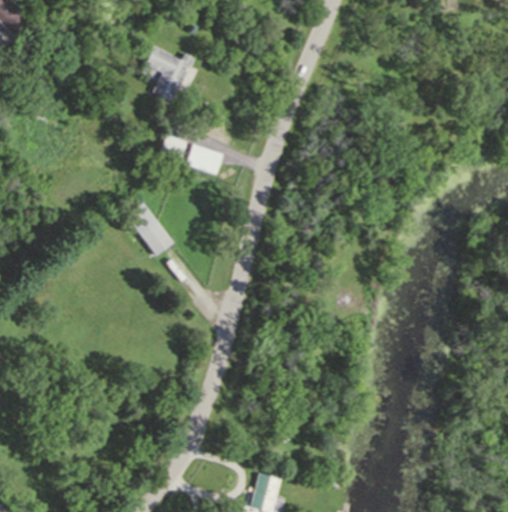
[(0,0),(7,0),(30,23),(16,38),(0,22),(0,0)]
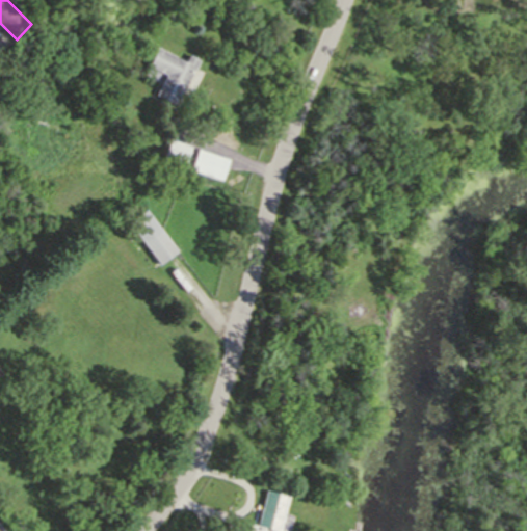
[(179,105),(158,94),(168,75),(151,65),(160,47),(187,61),(191,53),(203,59),(179,105)]
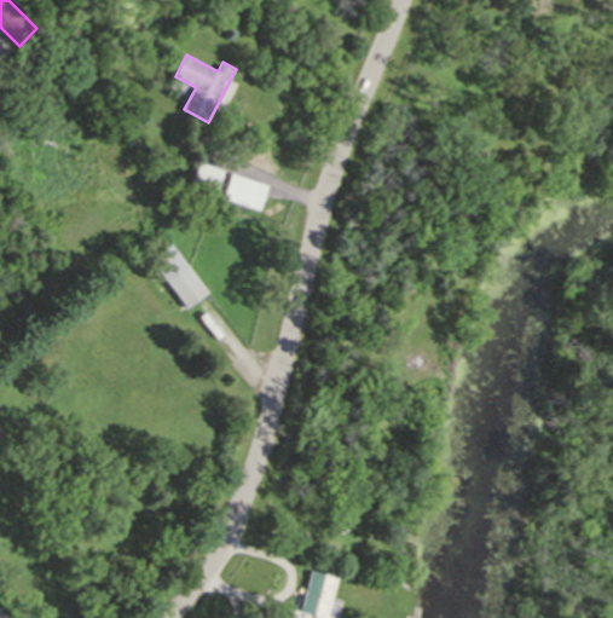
[(127,102),(119,109),(109,98),(117,91),(127,102)]
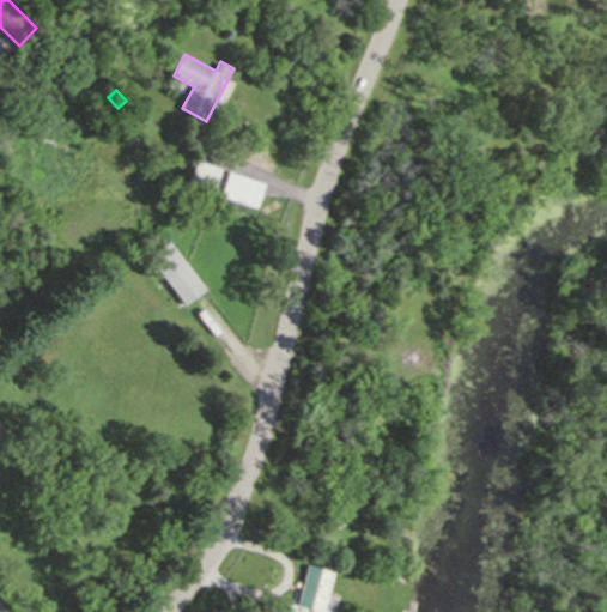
[(217,188),(193,180),(200,161),(224,169),(217,188)]
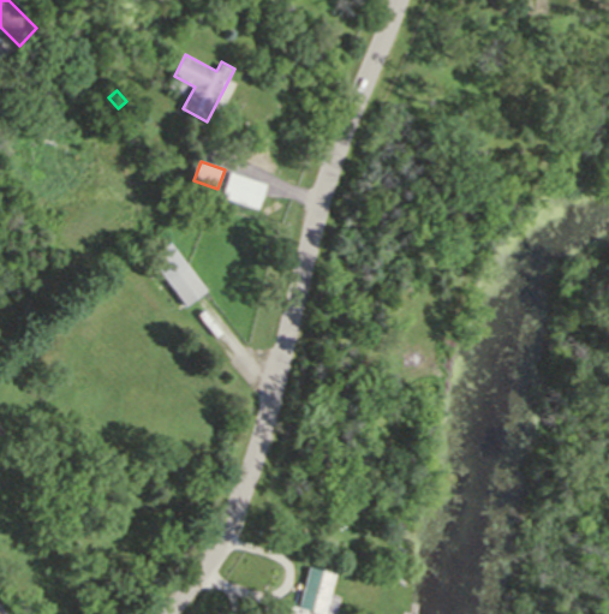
[(260,208),(224,196),(232,171),(268,183),(260,208)]
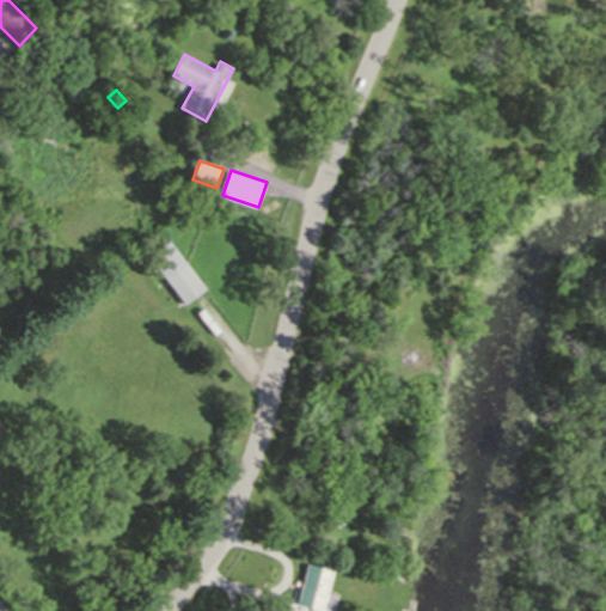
[(207,289),(187,305),(150,256),(171,240),(207,289)]
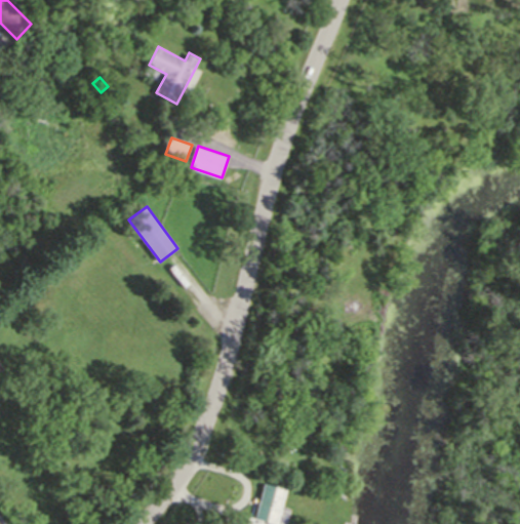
[(126,222),(135,234),(129,238),(121,226),(126,222)]
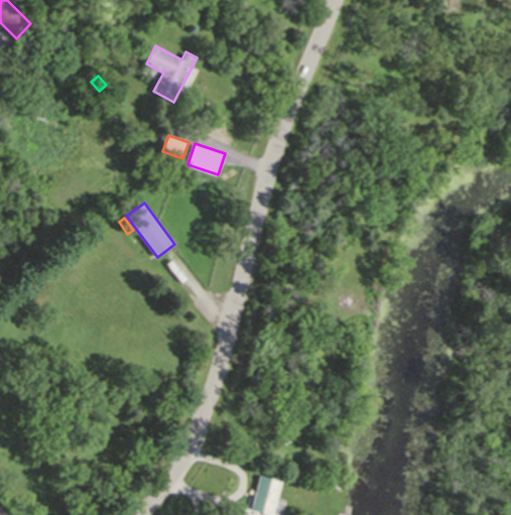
[(55,272),(44,280),(39,272),(50,264),(55,272)]
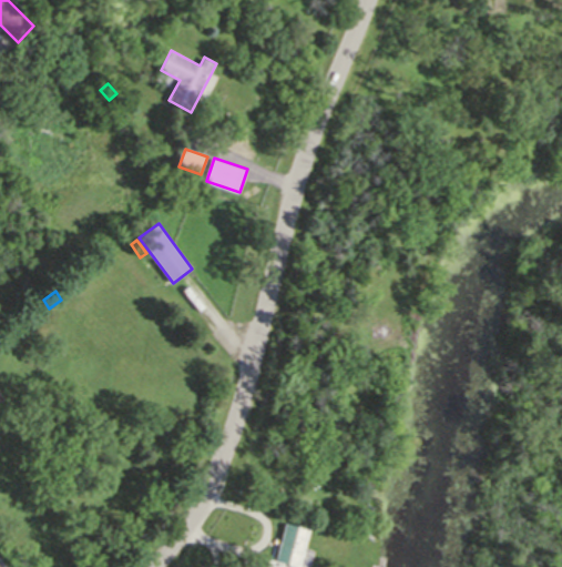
[(312,341),(319,342),(316,357),(308,356),(312,341)]
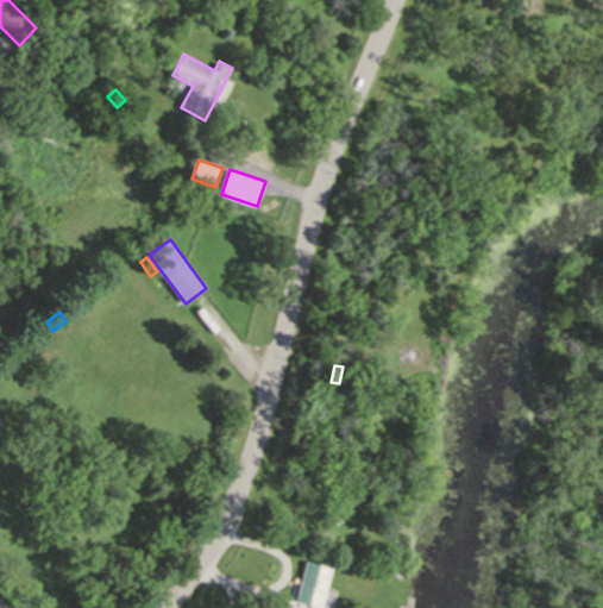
[(295,601),(306,562),(331,568),(321,607),(316,607),(295,601)]
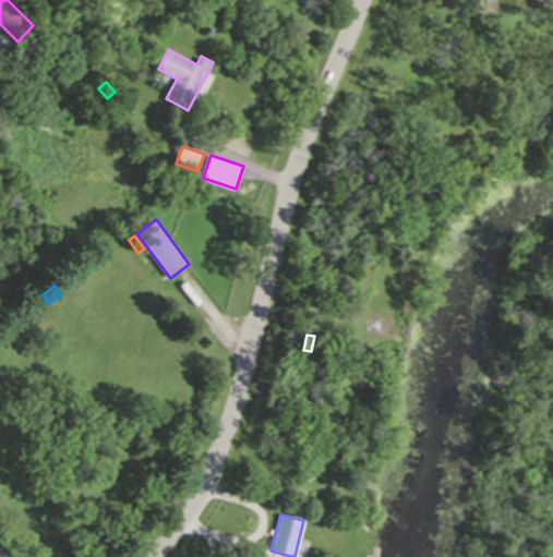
All buildings are outlined.
